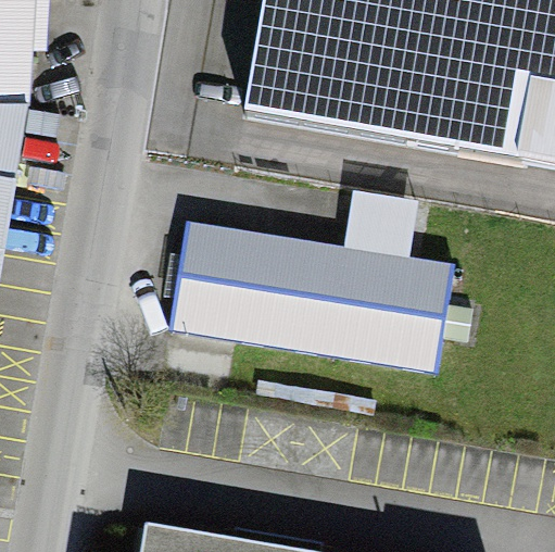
[(0,0),(0,105),(32,107),(36,0),(0,0)]
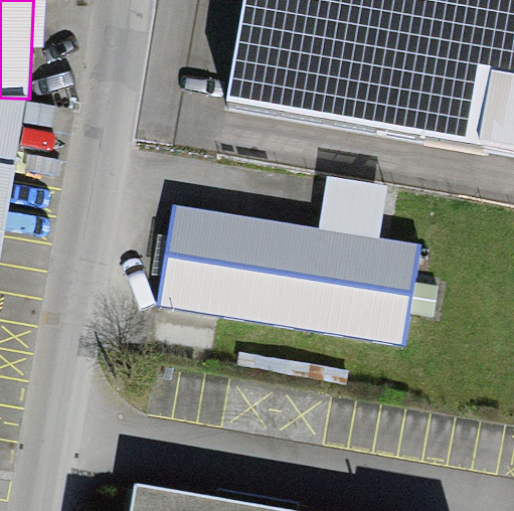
[(242,0),(225,104),(513,153),(513,0),(242,0)]
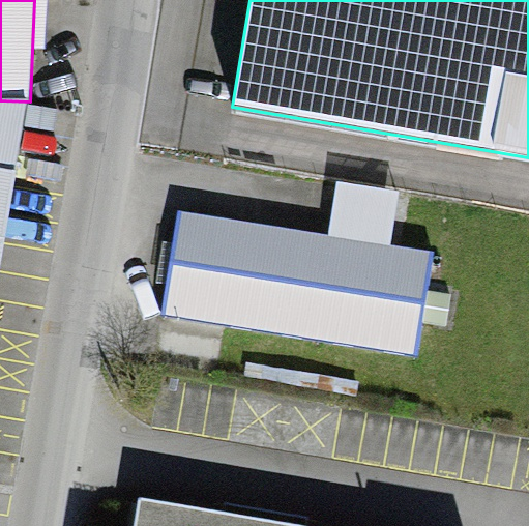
[(30,101),(0,100),(0,169),(16,173),(30,101)]
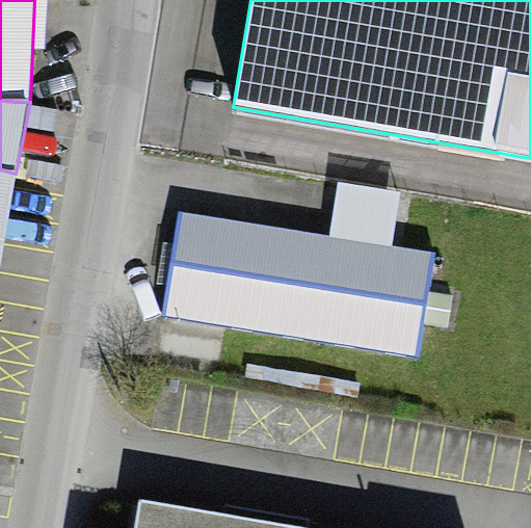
[(430,249),(181,212),(165,315),(415,352),(430,249)]
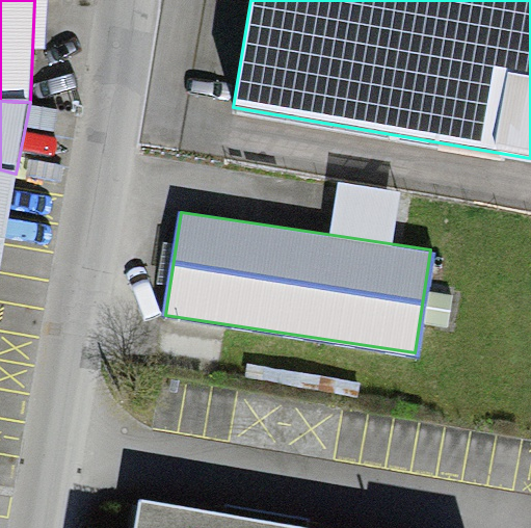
[(308,527),(142,500),(137,527),(308,527)]
